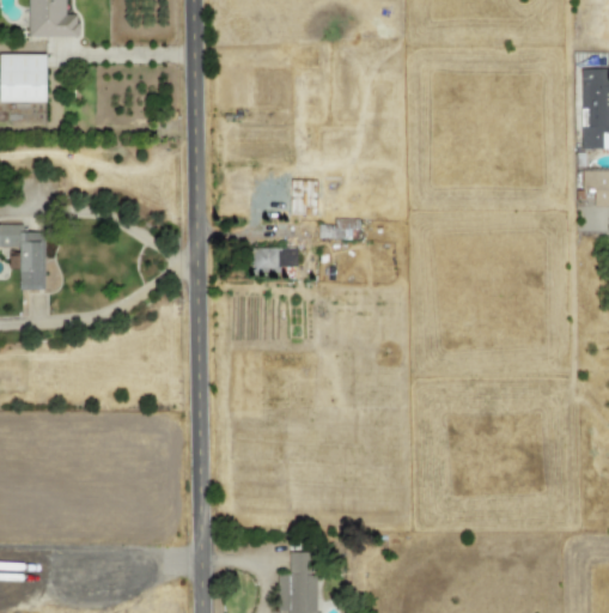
[(29,0),(30,37),(79,37),(79,14),(69,14),(68,0),(29,0)]
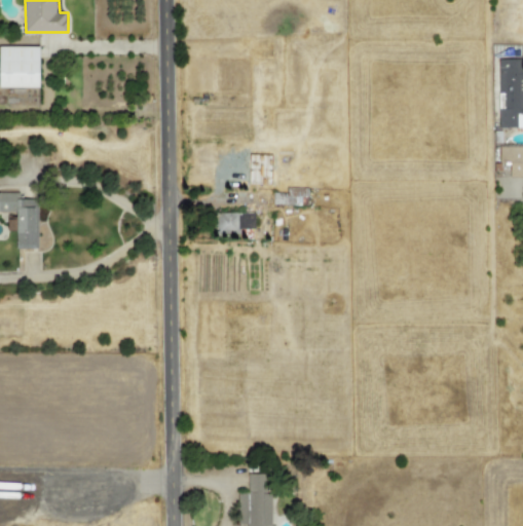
[(40,87),(41,47),(0,46),(0,87),(40,87)]
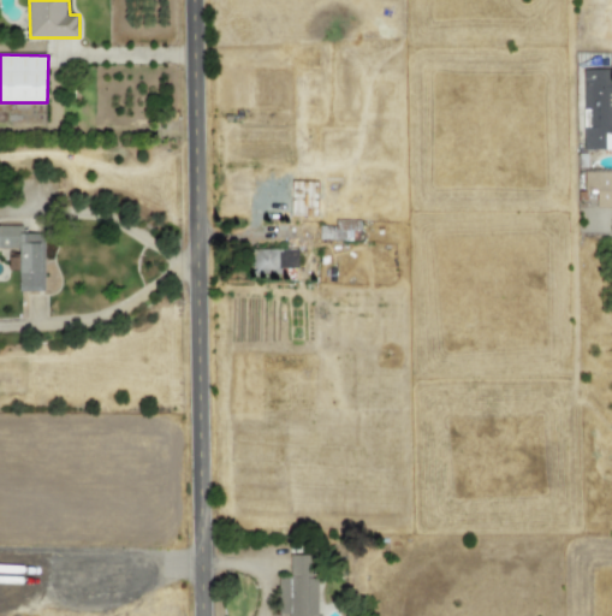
[(611,69),(586,70),(586,126),(584,126),(586,149),(611,149),(611,69)]
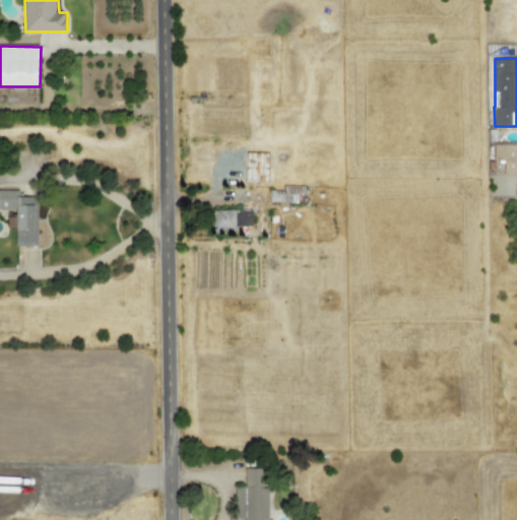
[(496,161),(505,161),(505,176),(516,175),(516,144),(495,145),(496,161)]
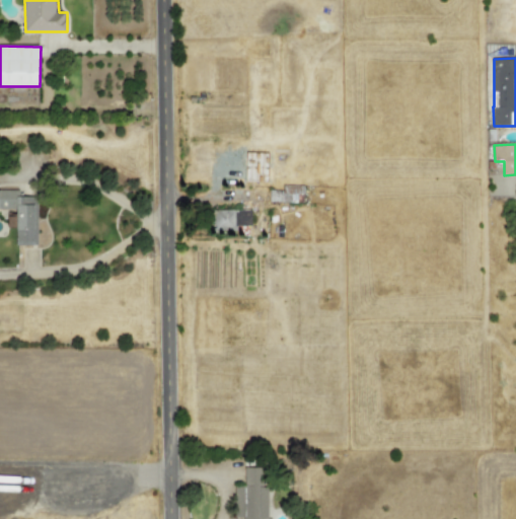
[(39,245),(39,192),(0,191),(0,209),(9,209),(9,228),(17,228),(17,245),(39,245)]
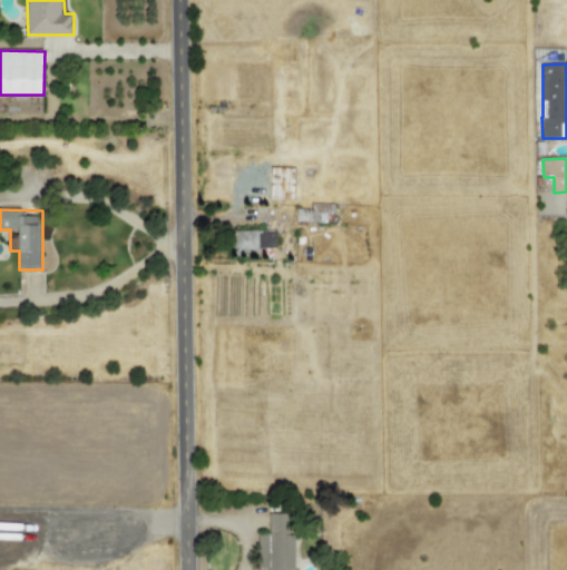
[(236,254),(263,253),(262,248),(279,248),(277,231),(236,232),(236,254)]
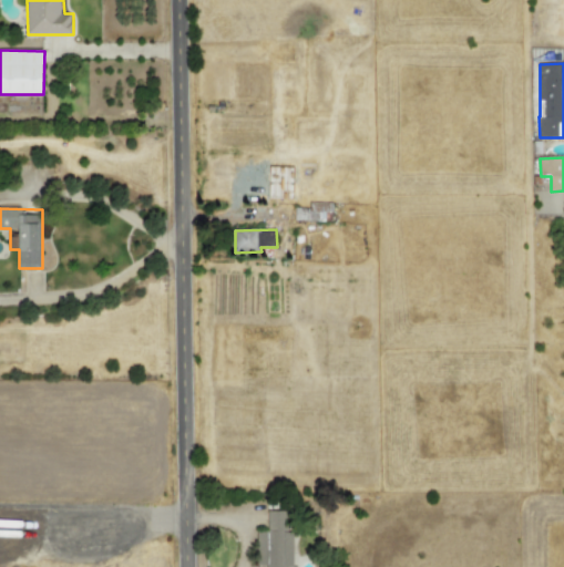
[(291,566),(293,511),(269,511),(269,532),(258,532),(258,566),(269,566),(268,566),(291,566)]
